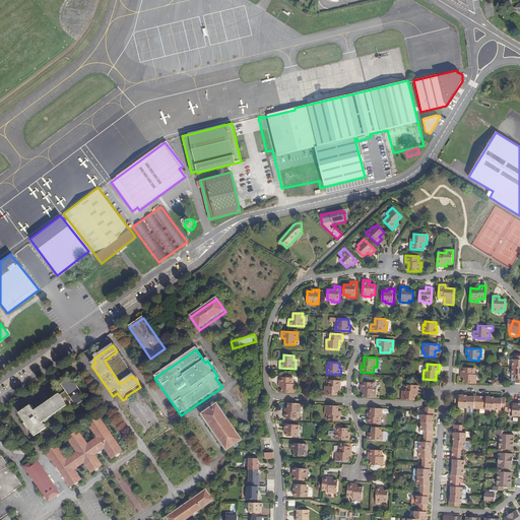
[(475,375),(474,375),(474,369),(461,368),(461,374),(464,375),(463,378),(463,383),(476,384),(477,375),(475,375)]
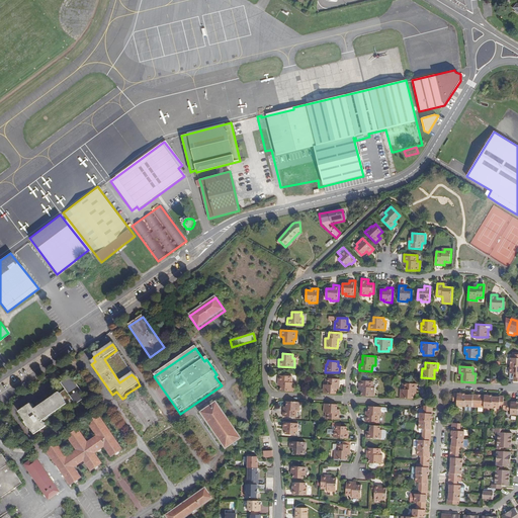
[(47,421),(42,415),(71,396),(75,402),(86,395),(71,372),(62,379),(67,387),(63,391),(60,386),(34,403),(31,398),(19,406),(35,428),(47,421)]
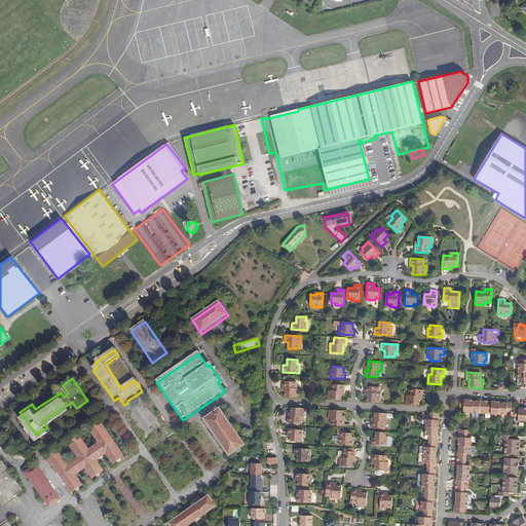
[(297,388),(296,388),(296,382),(283,381),(283,387),(286,388),(285,391),(285,397),(298,398),(299,388),(297,388)]
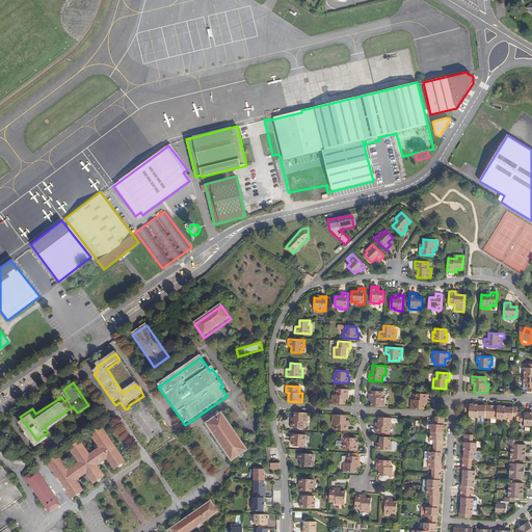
[(349,390),(336,389),(336,395),(335,395),(333,395),(331,404),(345,405),(346,396),(348,396),(349,390)]
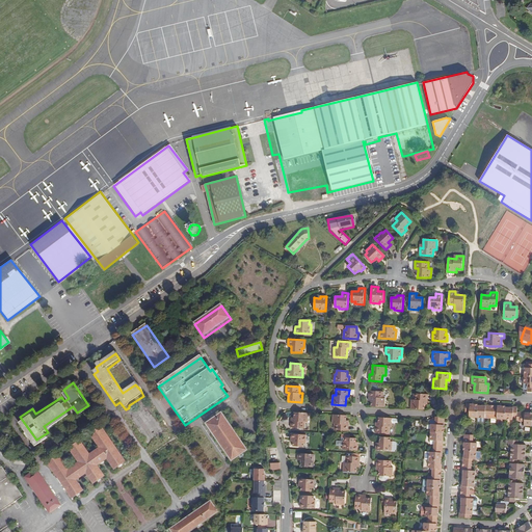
[(383,398),(382,398),(382,392),(369,391),(369,397),(372,398),(371,401),(371,406),(384,407),(386,398),(383,398)]
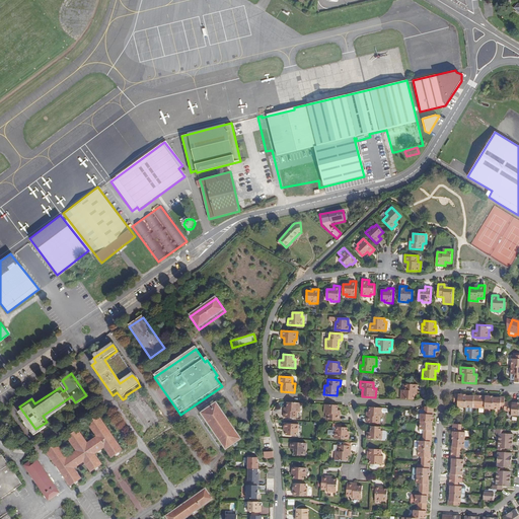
[(418,384),(404,384),(404,390),(403,390),(401,390),(400,398),(414,399),(415,394),(415,391),(418,391),(418,384)]
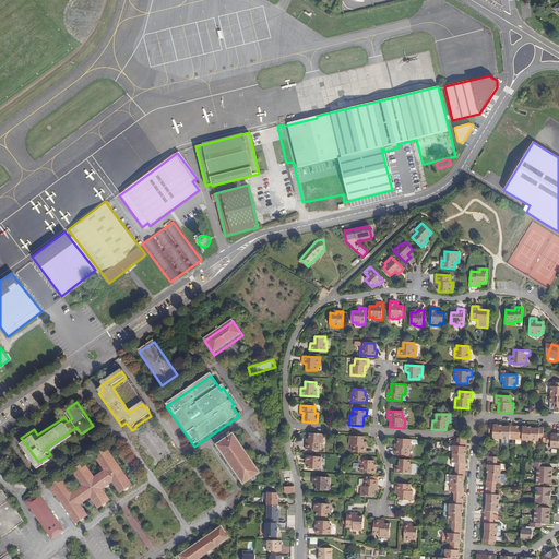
[(492,438),(501,439),(502,426),(502,425),(489,425),(489,433),(494,433),(492,438)]
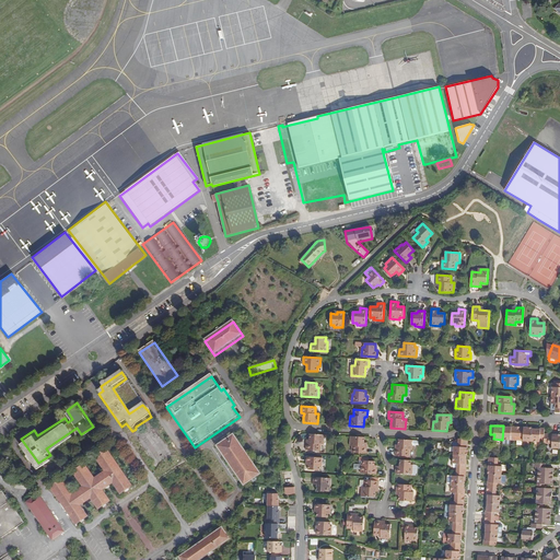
[(510,440),(511,440),(511,435),(515,436),(515,427),(511,427),(511,428),(503,427),(502,440),(510,440)]
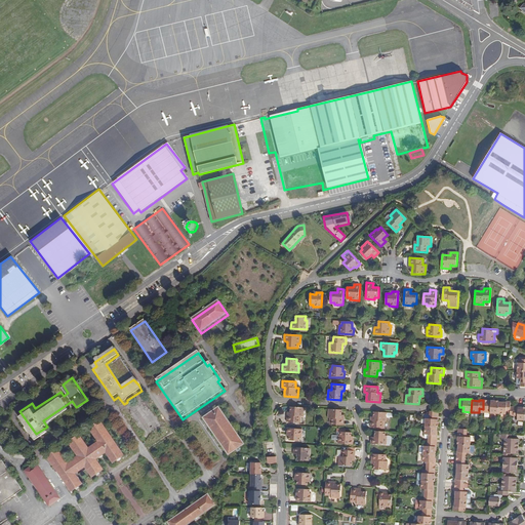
[(498,401),(487,400),(483,400),(483,409),(483,412),(484,413),(498,413),(498,402),(498,401)]
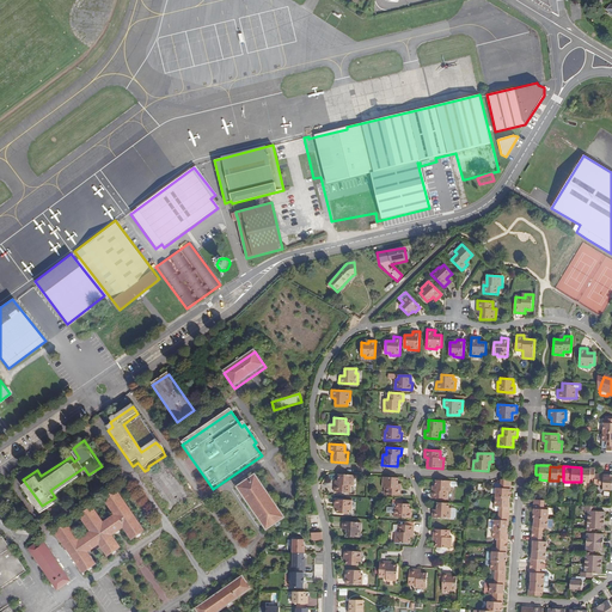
[(581,482),(589,483),(591,478),(594,478),(595,475),(595,469),(591,467),(591,469),(581,469),(581,482)]
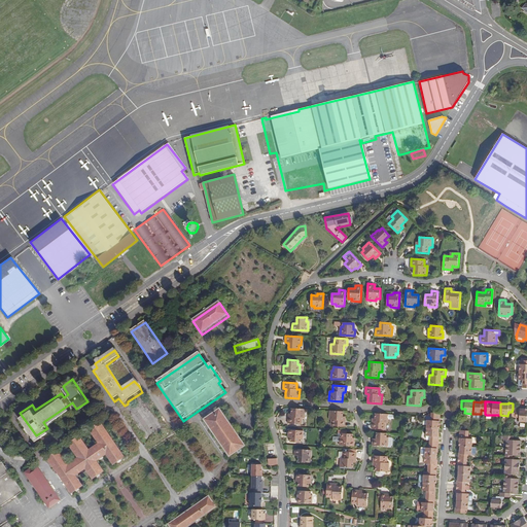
[(288,423),(301,424),(302,418),(305,418),(305,409),(291,409),(291,414),(291,417),(288,417),(288,423)]
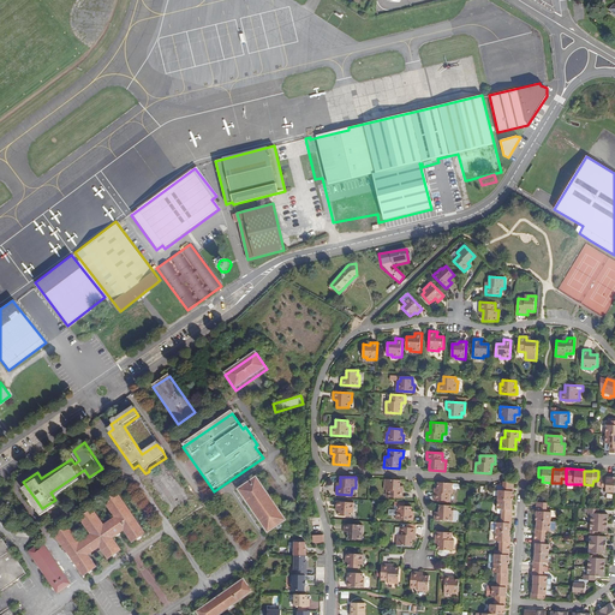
[(614,493),(614,477),(602,477),(602,488),(607,488),(605,493),(614,493)]
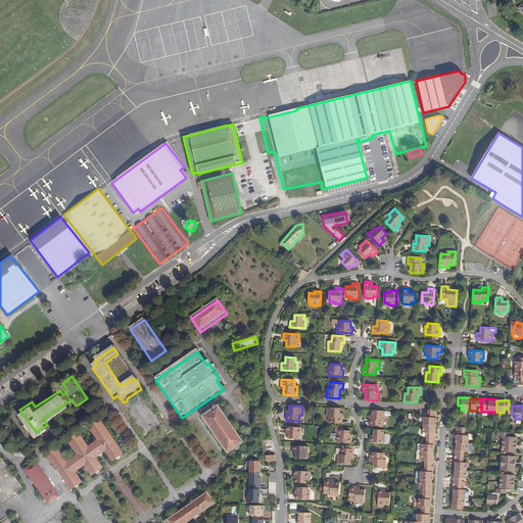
[(203,419),(229,456),(244,445),(219,408),(203,419)]
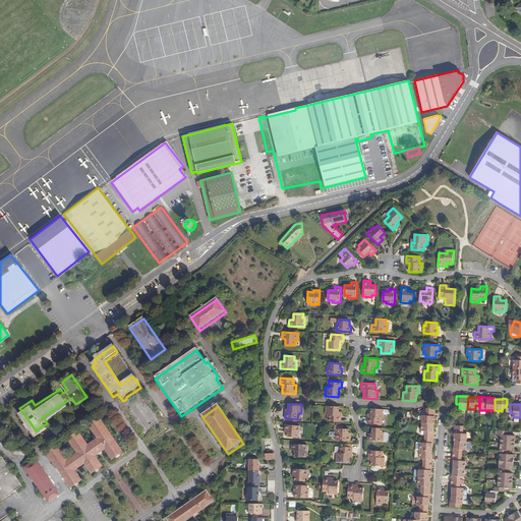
[(328,415),(329,415),(329,421),(341,422),(342,415),(339,415),(339,412),(339,407),(326,406),(326,415),(328,415)]
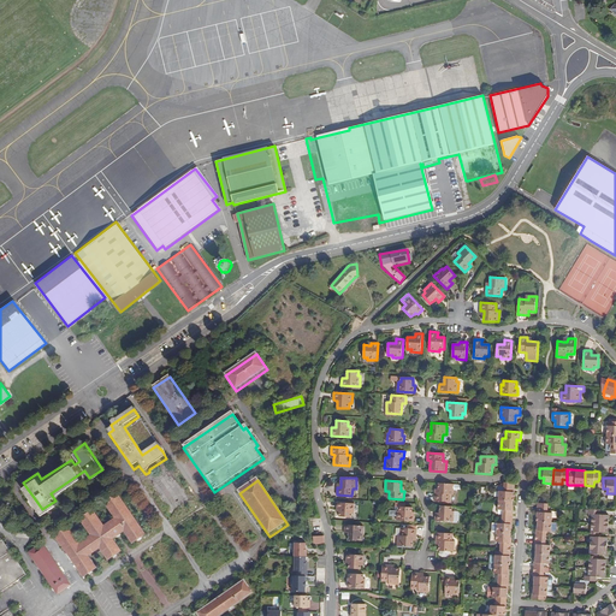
[(504,491),(499,491),(498,501),(513,502),(514,502),(515,483),(504,483),(504,491)]
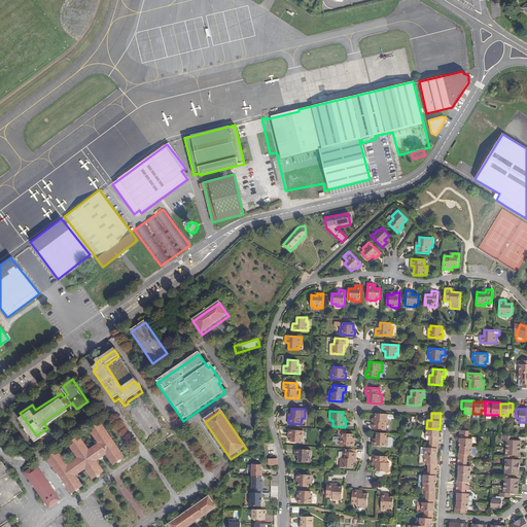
[(384,429),(385,423),(386,423),(388,423),(388,419),(389,415),(389,414),(376,414),(375,418),(375,422),(372,422),(372,428),(384,429)]
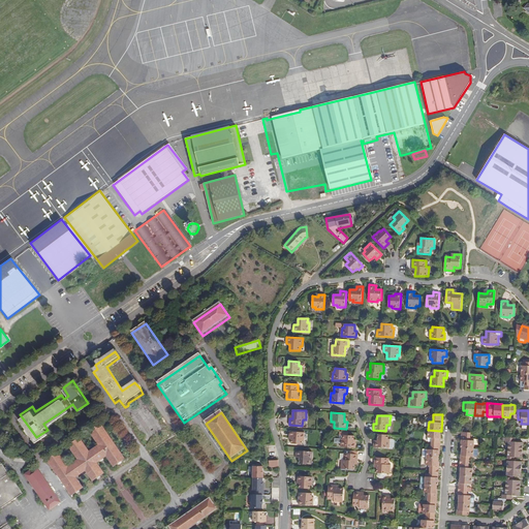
[(58,452),(47,460),(71,495),(84,487),(76,477),(86,471),(92,480),(104,472),(97,463),(106,457),(114,466),(124,459),(99,423),(88,431),(97,444),(89,449),(80,436),(67,445),(76,459),(68,465),(58,452)]
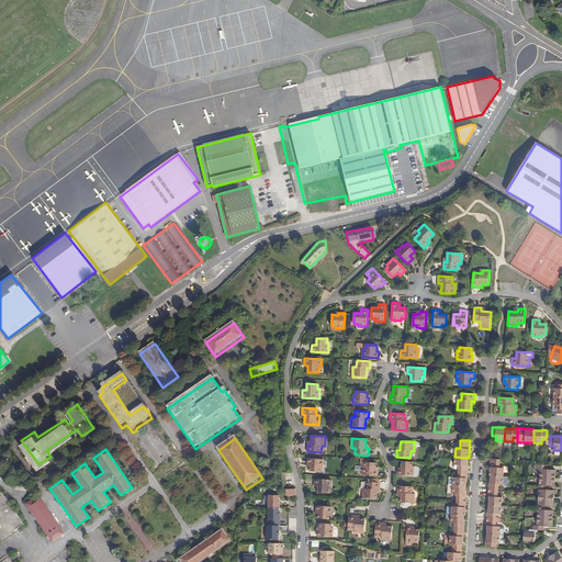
[(454,465),(459,465),(459,469),(468,470),(469,465),(468,465),(468,458),(454,457),(454,465)]
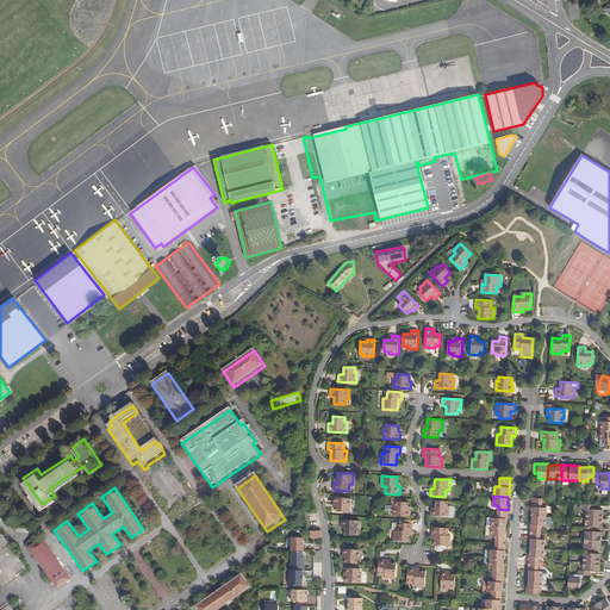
[(352,499),(335,498),(334,505),(336,505),(336,508),(336,511),(348,512),(348,508),(350,509),(352,499)]
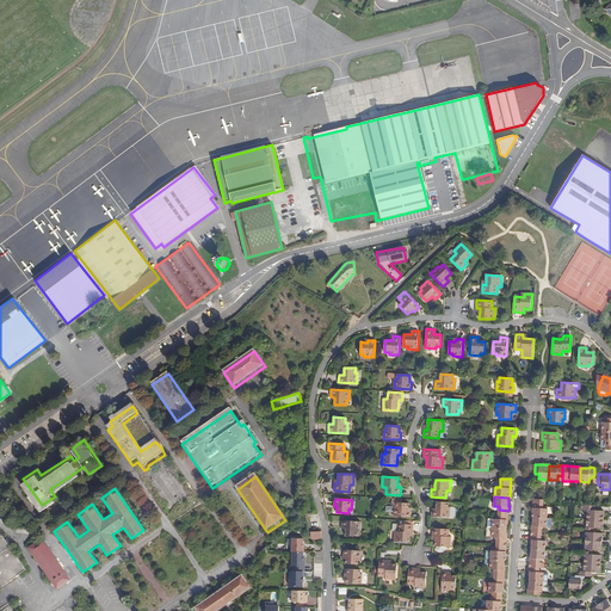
[(544,500),(534,499),(532,517),(534,517),(547,518),(548,513),(548,508),(543,508),(544,500)]
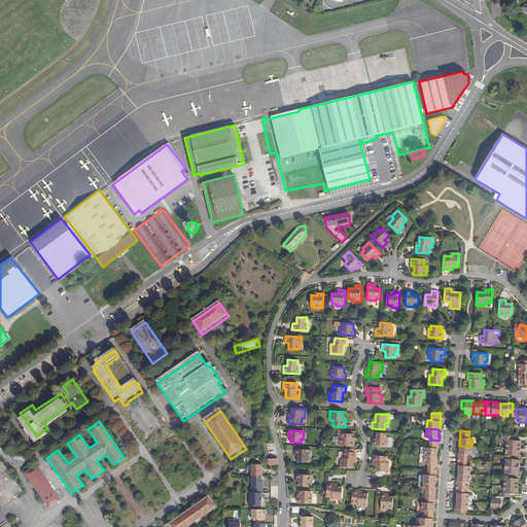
[(388,437),(386,437),(387,433),(377,432),(377,436),(376,438),(375,438),(373,438),(372,445),(388,446),(388,437)]
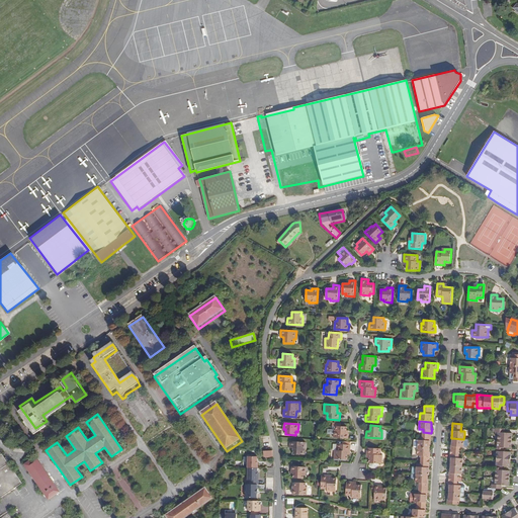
[(334,438),(348,438),(349,432),(346,432),(347,430),(347,427),(336,426),(336,430),(334,429),(334,438)]
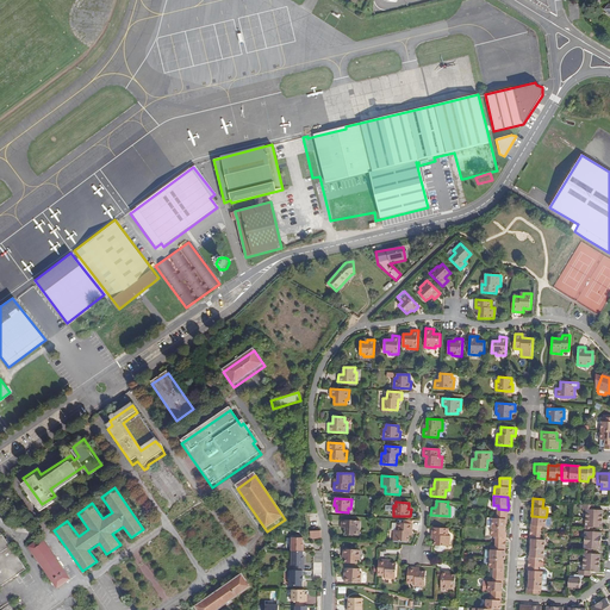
[(592,509),(592,505),(589,505),(583,504),(583,509),(586,510),(586,518),(603,520),(603,510),(595,509),(592,509)]
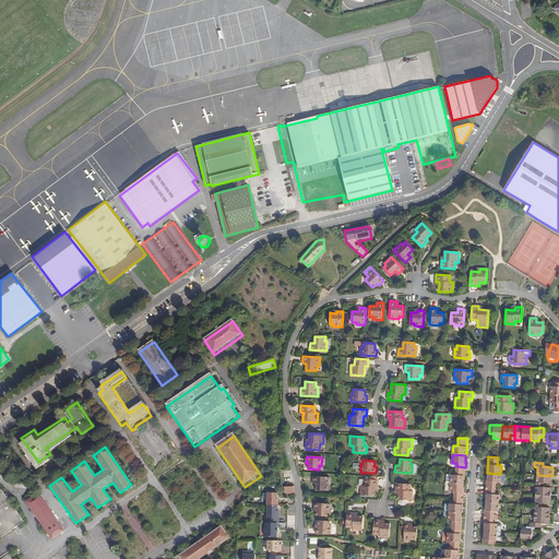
[(464,476),(465,476),(465,472),(455,471),(455,475),(451,475),(451,483),(463,484),(464,476)]
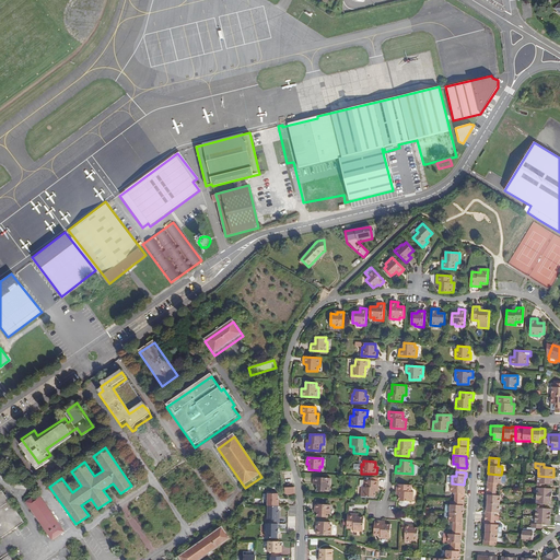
[(501,475),(489,474),(488,482),(487,482),(487,487),(497,487),(497,483),(501,483),(501,475)]
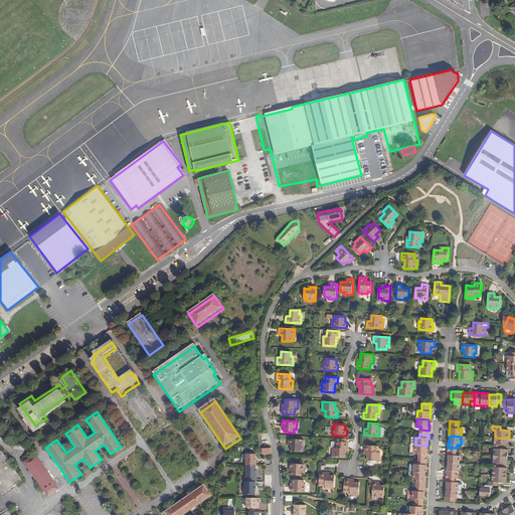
[(496,447),(498,447),(499,447),(499,445),(501,445),(508,446),(509,439),(495,438),(494,445),(496,445),(496,447)]
